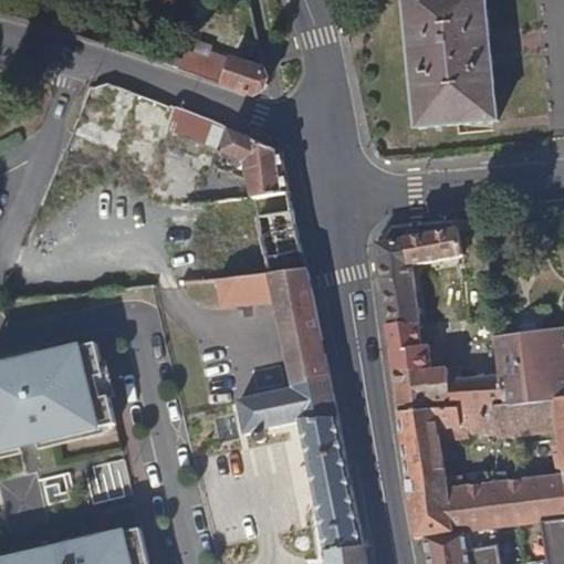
[(493,119),(480,0),(401,0),(414,127),(493,119)]
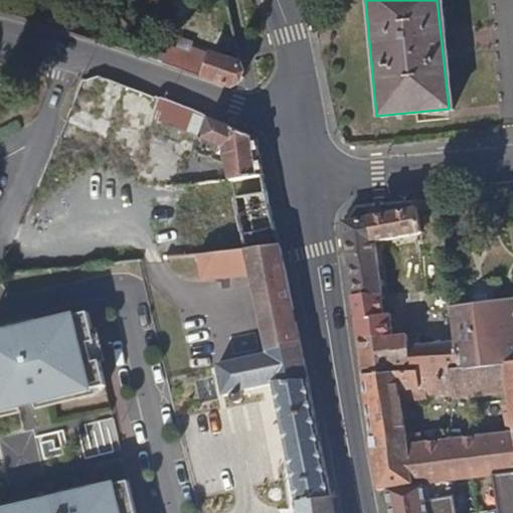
[(192,64),(153,50),(151,56),(149,65),(187,79),(192,64)]
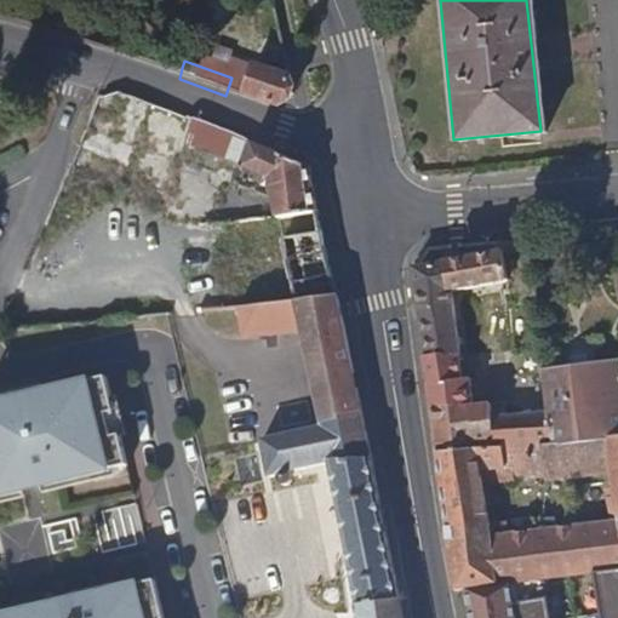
[(182,68),(169,64),(165,74),(179,79),(182,68)]
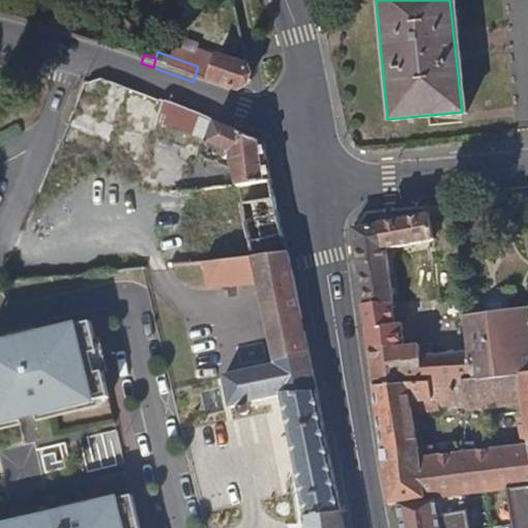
[(224,66),(201,58),(198,66),(193,82),(221,92),(234,82),(233,72),(223,69),(224,66)]
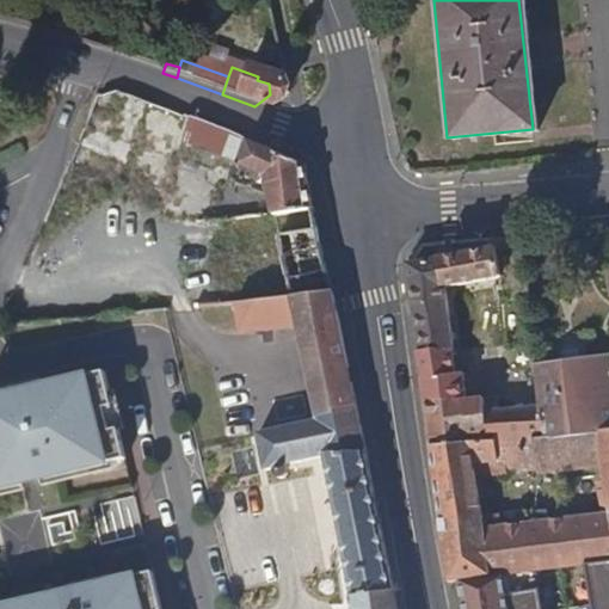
[(229,130),(188,114),(178,139),(220,155),(229,130)]
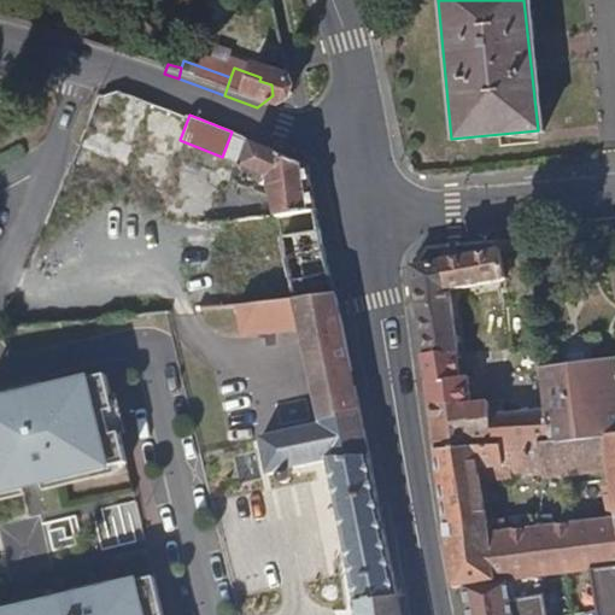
[(267,185),(273,214),(315,208),(305,162),(232,132),(222,157),(268,175),(267,185)]
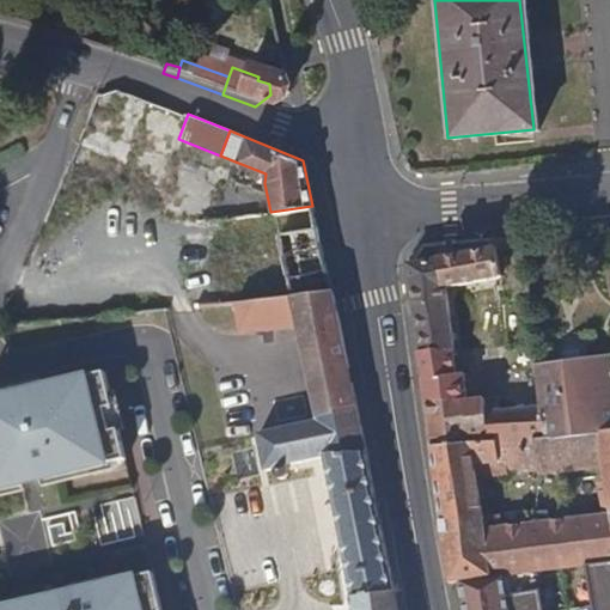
[(287,297),(330,290),(312,206),(270,212),(269,212),(280,263),(287,297)]
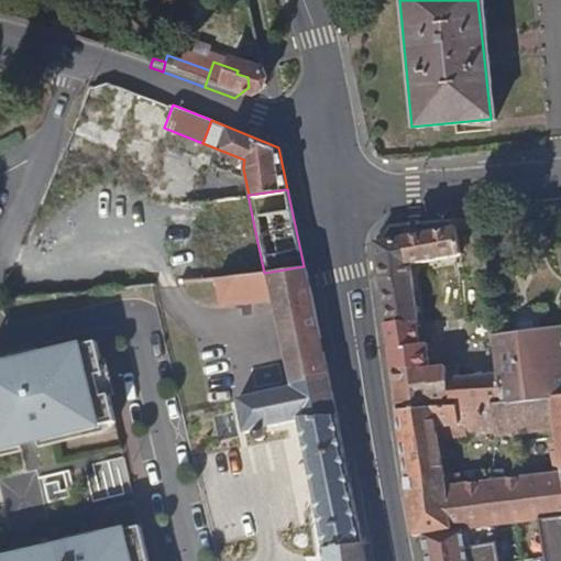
[(550,391),(560,389),(560,320),(532,325),(520,326),(493,329),(496,367),(448,372),(447,361),(429,363),(426,341),(419,341),(408,261),(461,251),(457,227),(376,239),(375,241),(387,322),(385,323),(396,407),(491,397),(550,391)]
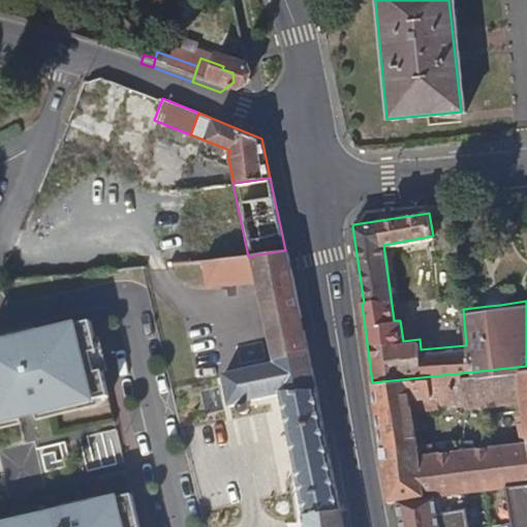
[(285,250),(199,264),(205,288),(254,283),(272,364),(221,373),(221,374),(226,404),(278,394),(293,482),(301,526),(342,526),(333,476),(301,324),(285,250)]
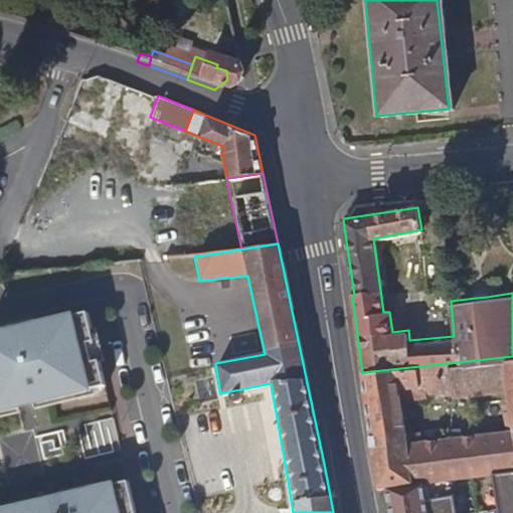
[(487,297),(486,289),(475,289),(476,298),(487,297)]
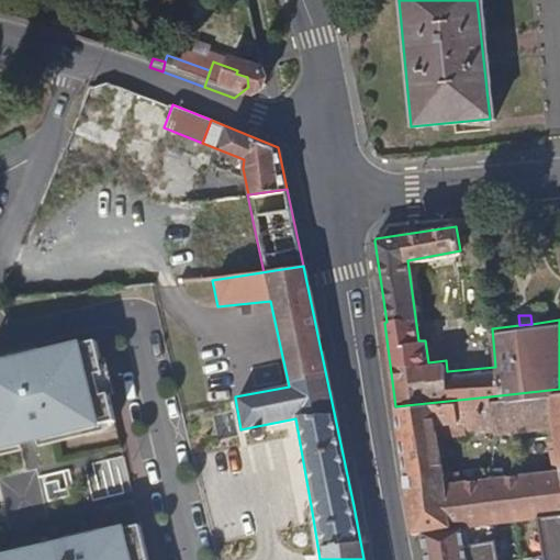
[(92,345),(0,366),(0,456),(111,428),(93,356),(92,345)]
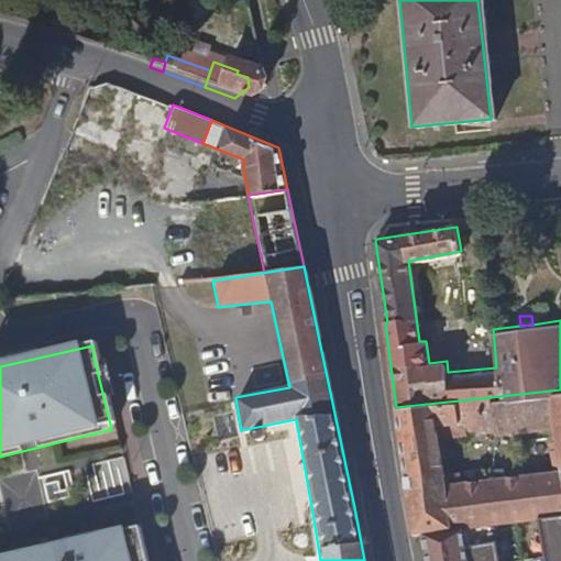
[(534,516),(560,512),(560,389),(550,391),(554,420),(560,468),(560,470),(447,486),(439,435),(464,431),(464,426),(494,424),(491,397),(396,407),(413,532),(422,531),(460,526),(534,516)]
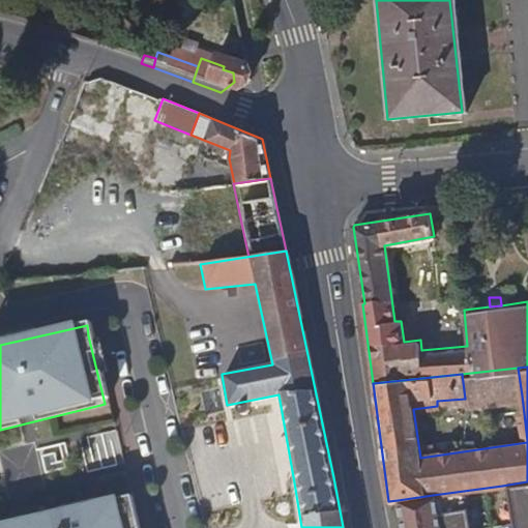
[(522,396),(518,368),(462,374),(465,399),(522,396)]
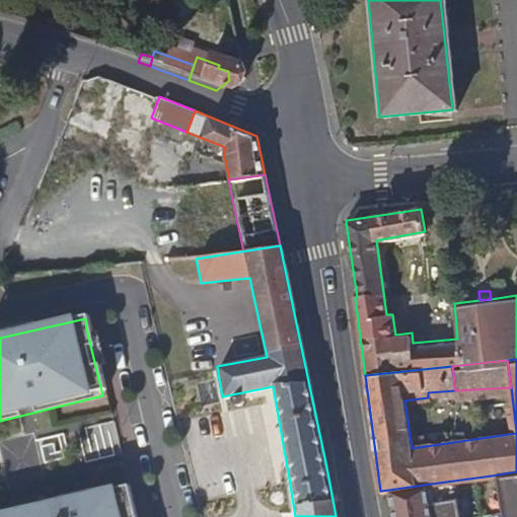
[(89,456),(115,453),(109,421),(84,425),(89,456)]
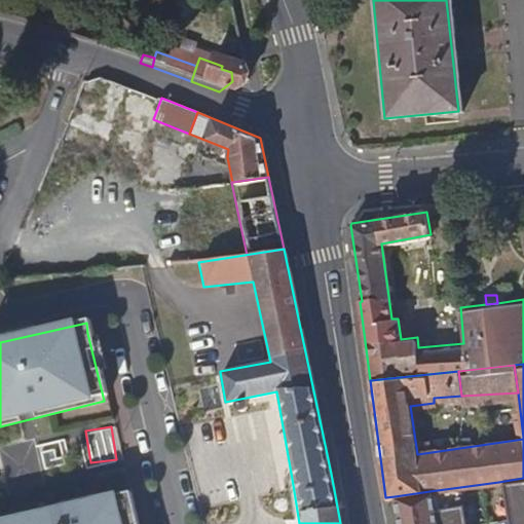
[(523,523),(523,478),(498,482),(507,523),(523,523)]
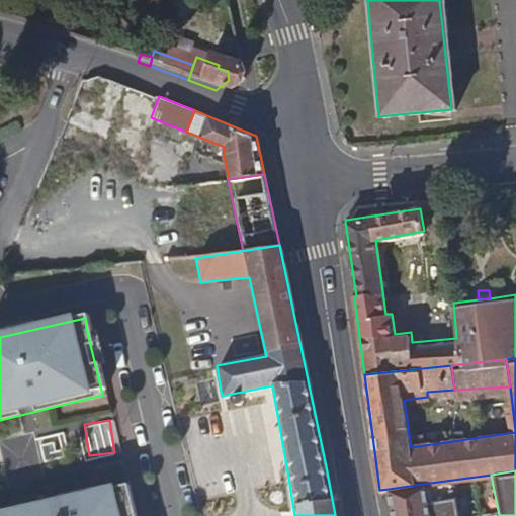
[(423,484),(389,489),(393,515),(455,515),(453,501),(426,505),(423,484)]
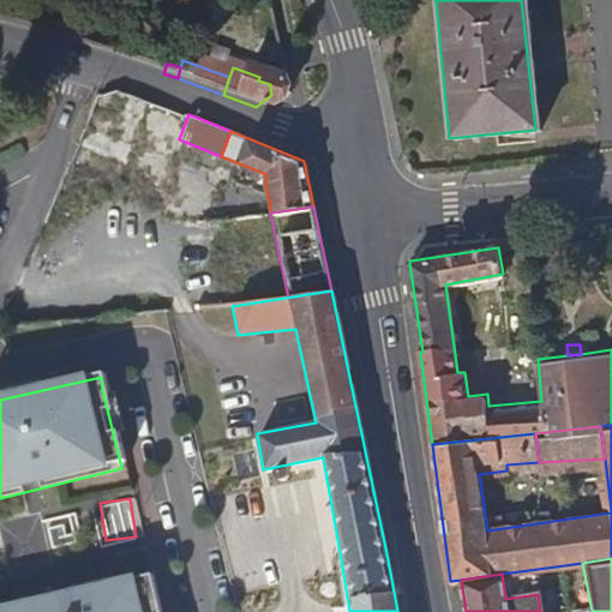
[(156,611),(149,581),(17,611),(156,611)]
